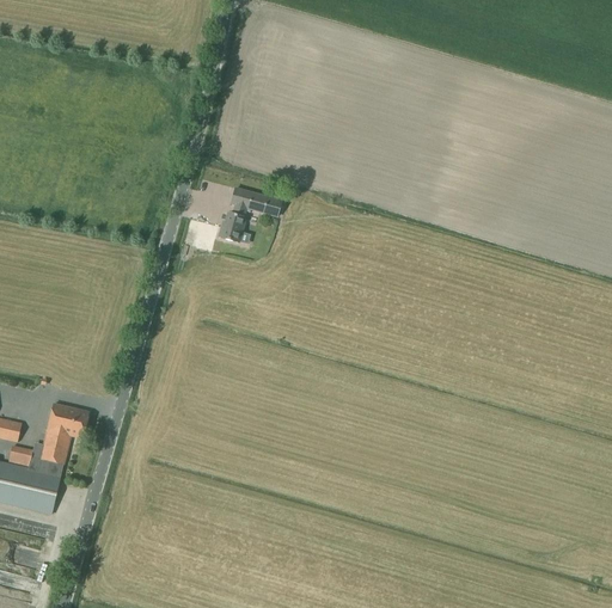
[(236,203),(233,212),(245,215),(248,208),(277,216),(282,201),(234,186),(231,202),(236,203)]
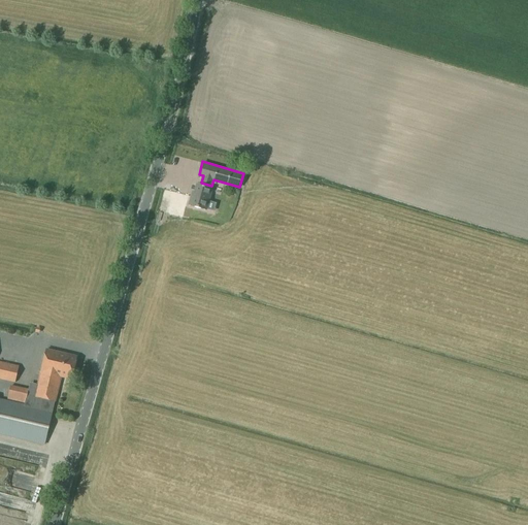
[(191,194),(188,203),(206,208),(213,186),(211,186),(201,183),(200,184),(197,183),(193,195),(191,194)]
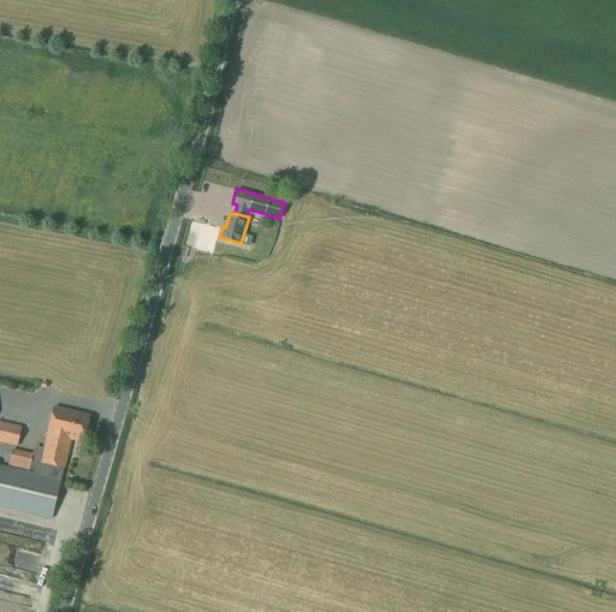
[(47,433),(40,461),(58,465),(63,467),(64,467),(71,437),(83,439),(89,414),(53,405),(46,432),(47,433)]
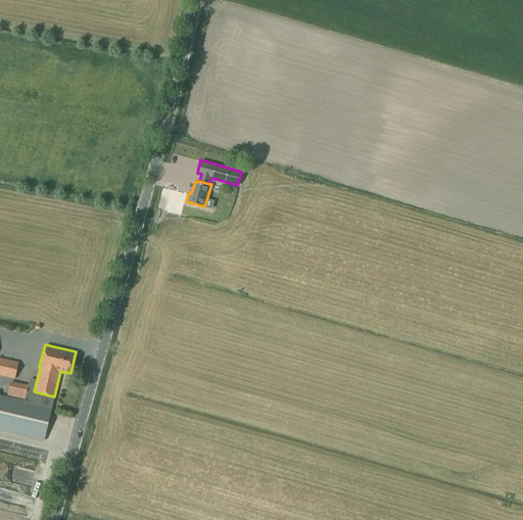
[(0,356),(0,374),(15,378),(18,361),(0,356)]
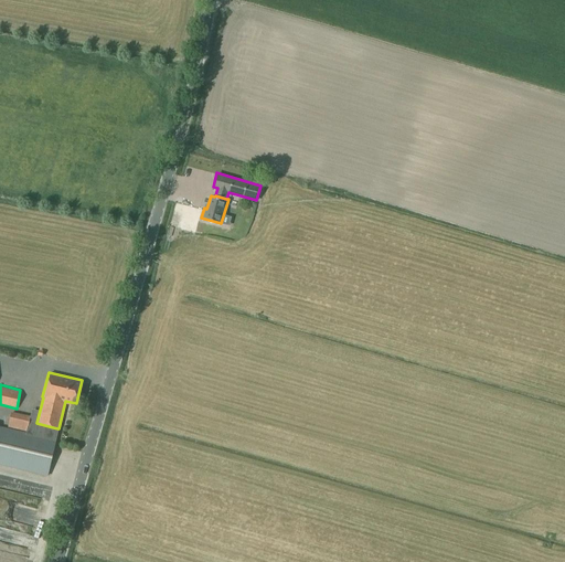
[(28,421),(30,415),(10,411),(8,427),(25,432),(28,421)]
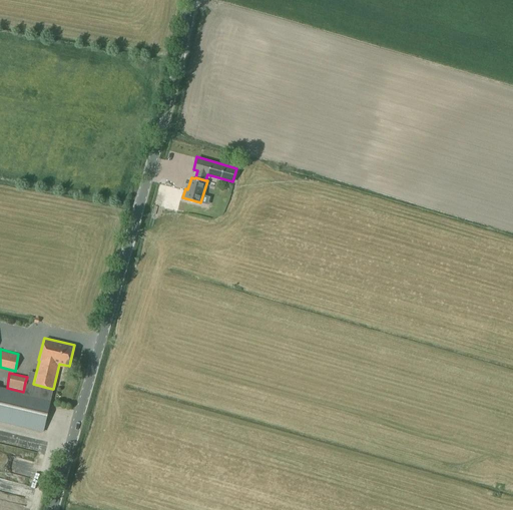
[(48,410),(52,389),(48,388),(33,384),(25,382),(23,392),(7,388),(0,386),(0,419),(43,430),(48,410)]
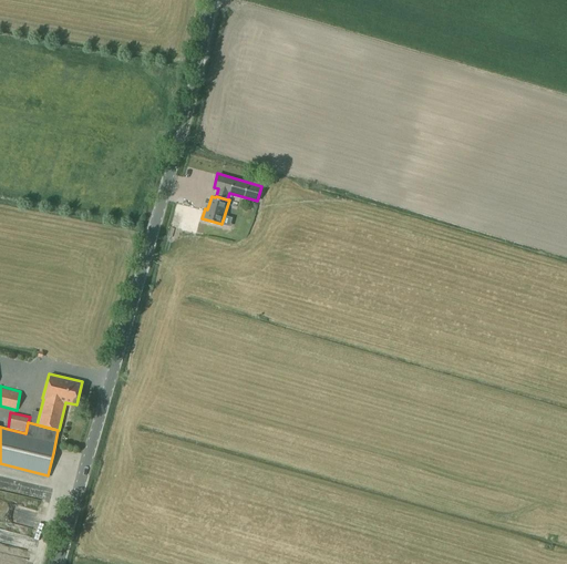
All buildings are outlined.
